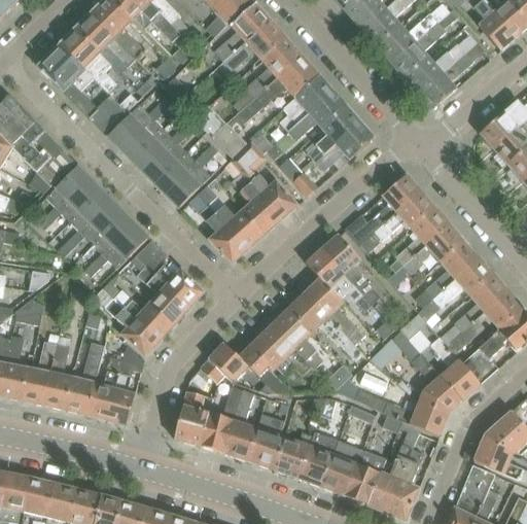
[(0,0),(0,9),(4,14),(19,0),(0,0)]
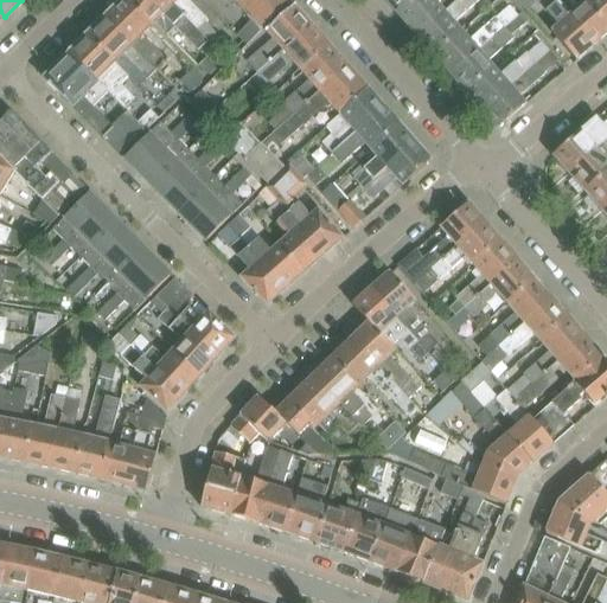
[(120,0),(106,14),(157,65),(176,85),(179,89),(181,88),(185,92),(191,91),(198,85),(186,74),(144,31),(151,24),(153,21),(131,0),(120,0)]
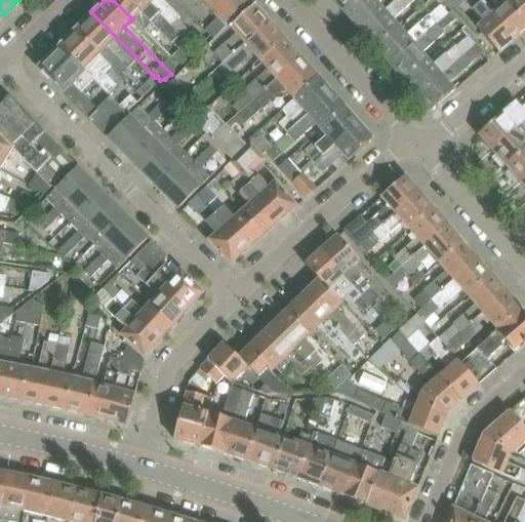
[(180,33),(170,23),(148,0),(113,0),(132,18),(133,18),(135,16),(147,28),(153,22),(172,41),(180,33)]
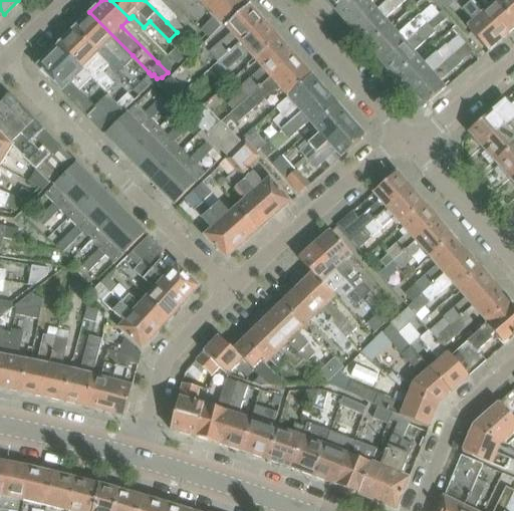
[(145,0),(167,22),(177,32),(179,34),(185,28),(173,16),(176,13),(166,3),(163,0),(145,0)]
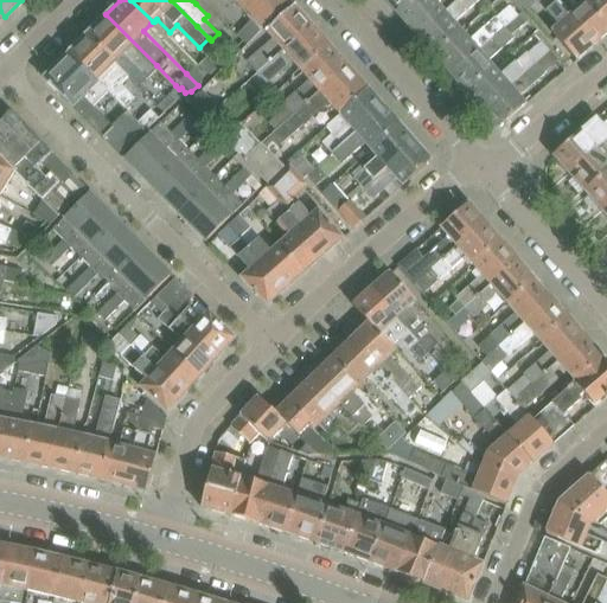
[(236,0),(251,18),(261,29),(288,0),(236,0)]
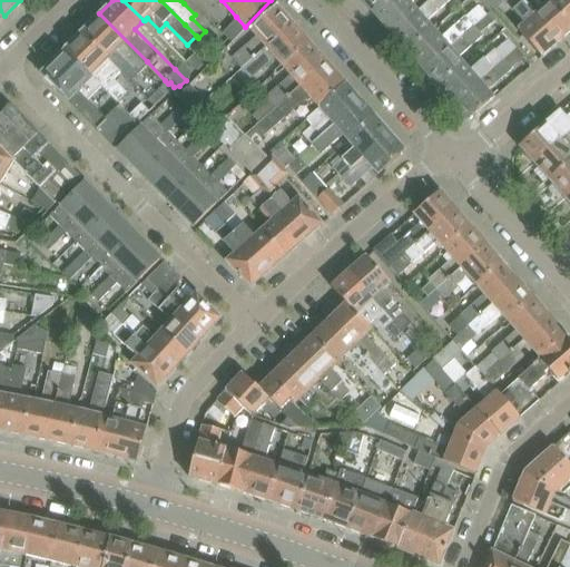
[(363,0),(374,11),(387,0),(363,0)]
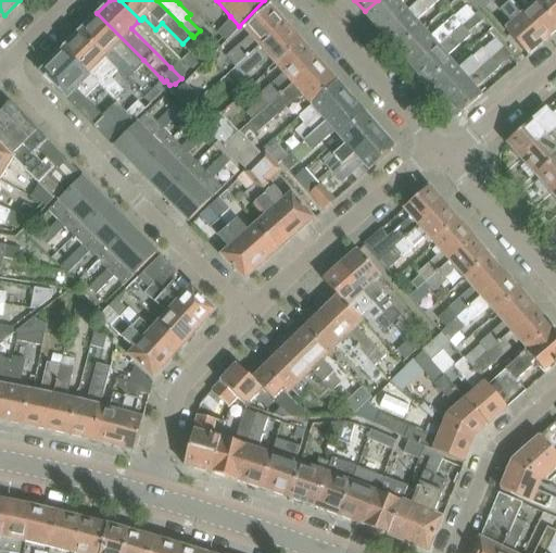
[(378,0),(365,11),(380,29),(415,0),(378,0)]
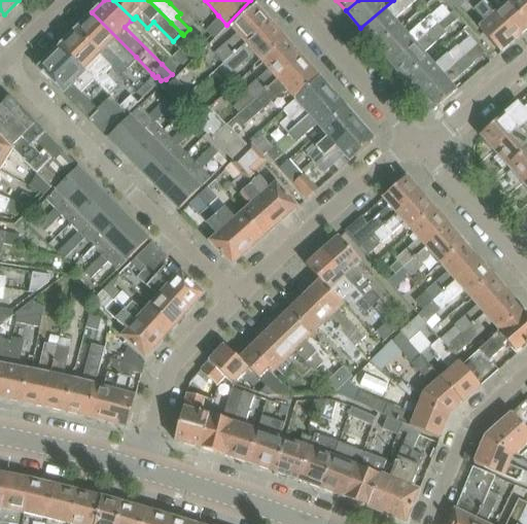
[(393,0),(360,28),(376,45),(399,25),(393,18),(413,0),(393,0)]
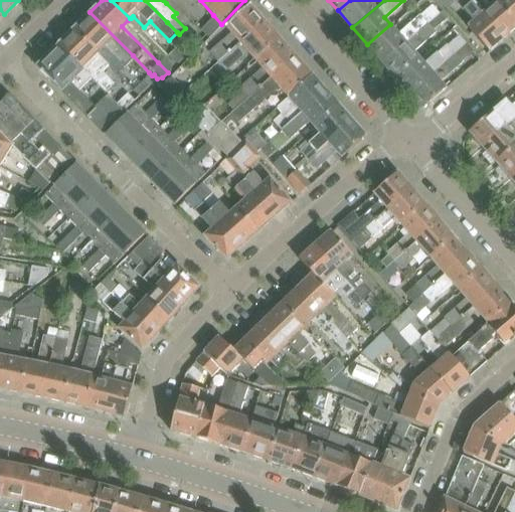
[(472,29),(489,48),(504,36),(471,0),(457,0),(474,19),(468,24),(472,29)]
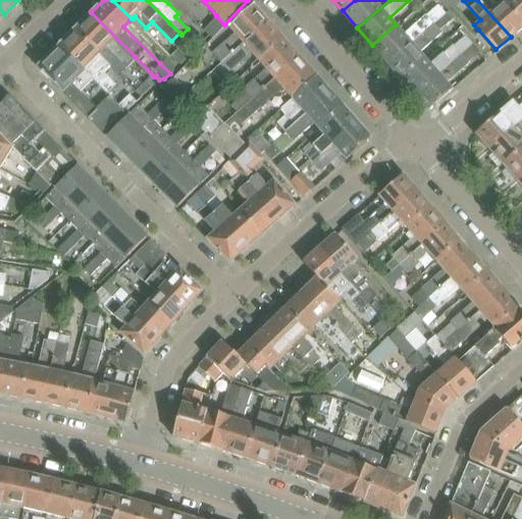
[(477,0),(511,37),(521,26),(521,22),(503,1),(498,5),(492,0),(477,0)]
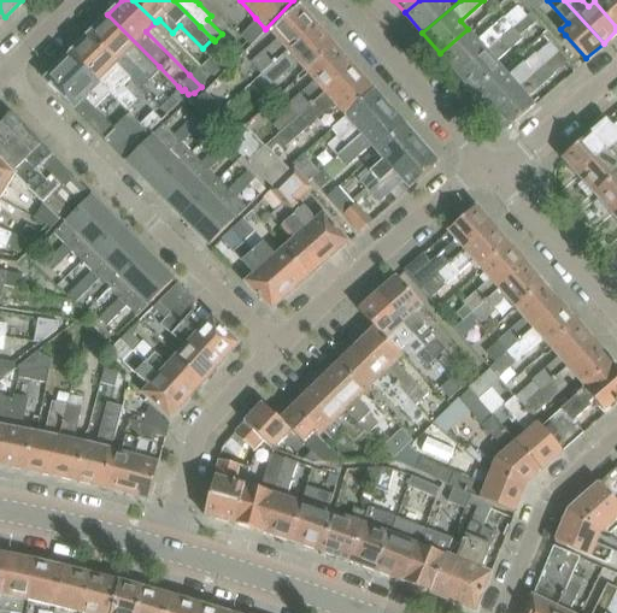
[(595,0),(594,1),(616,27),(616,0),(595,0)]
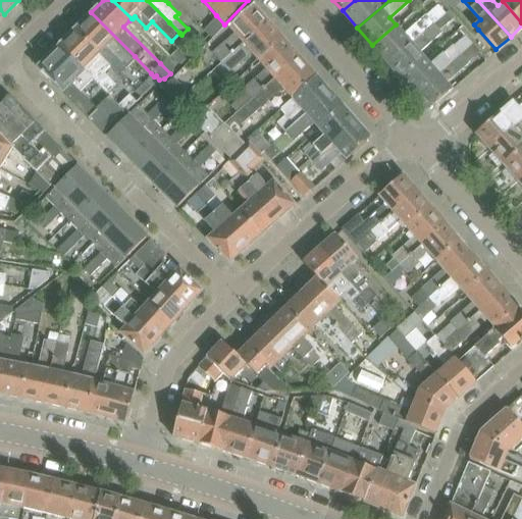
[(213,50),(221,60),(268,18),(254,2),(229,23),(236,31),(213,50)]
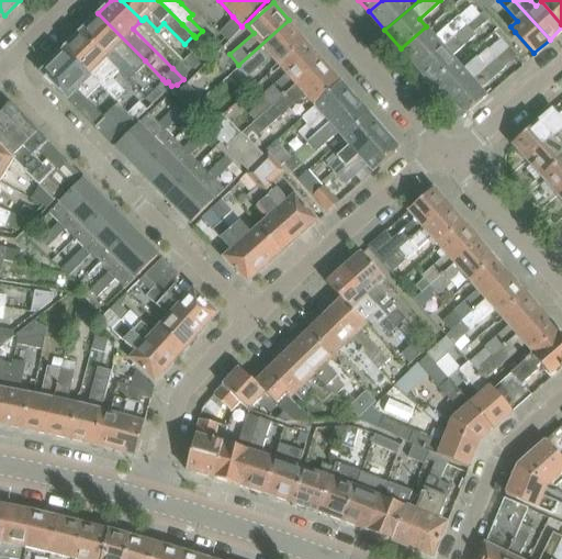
[(426,26),(401,48),(417,67),(480,12),(473,6),(460,17),(458,13),(434,34),(426,26)]
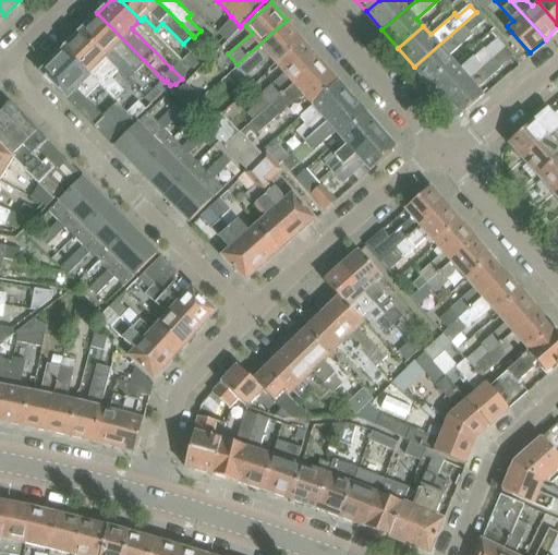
[(428,82),(453,60),(448,53),(472,33),(469,29),(485,15),(480,10),(476,12),(414,67),(428,82)]
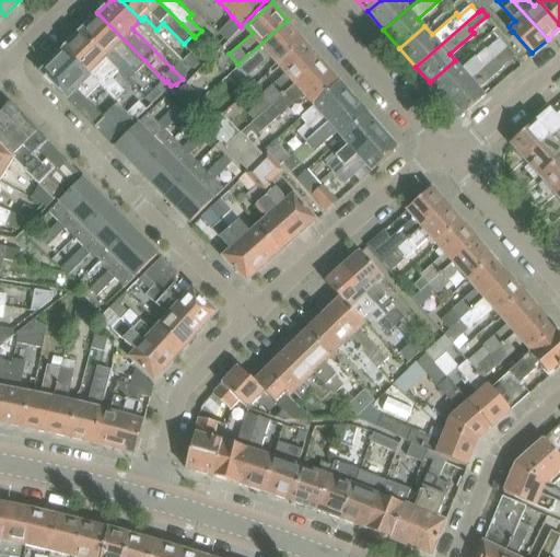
[(136,69),(144,60),(97,13),(82,28),(117,66),(125,58),(136,69)]
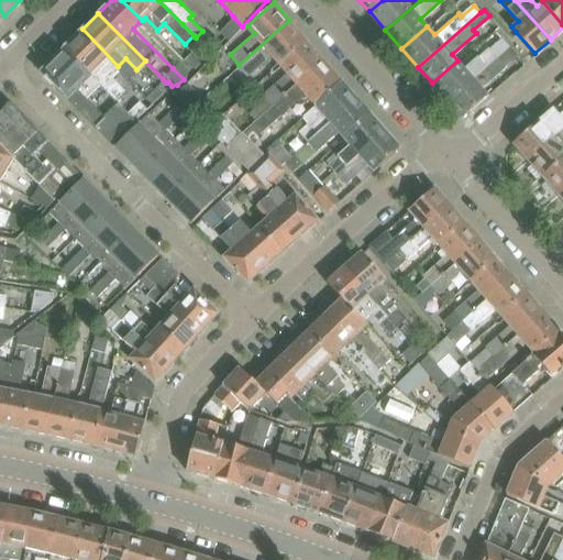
[(229,39),(242,26),(233,17),(220,30),(227,36),(229,39)]
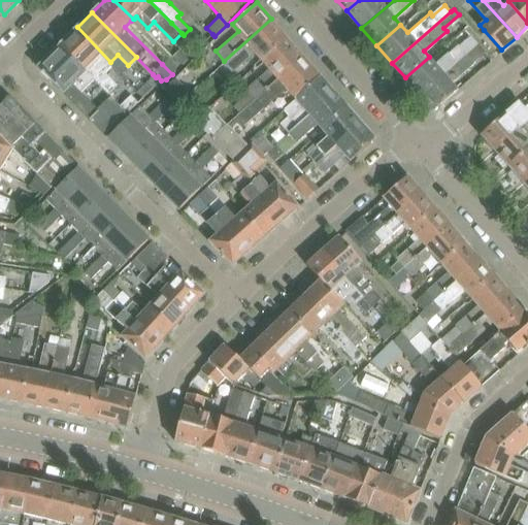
[(271,19),(224,61),(232,70),(255,51),(261,57),(286,35),(271,19)]
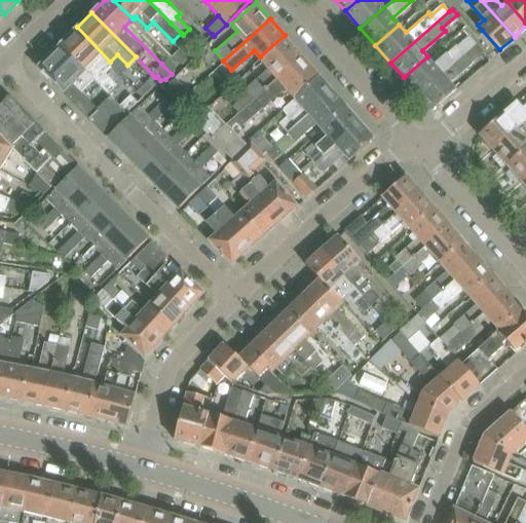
[(61,42),(95,78),(109,92),(117,84),(105,72),(112,64),(110,62),(77,27),(61,42)]
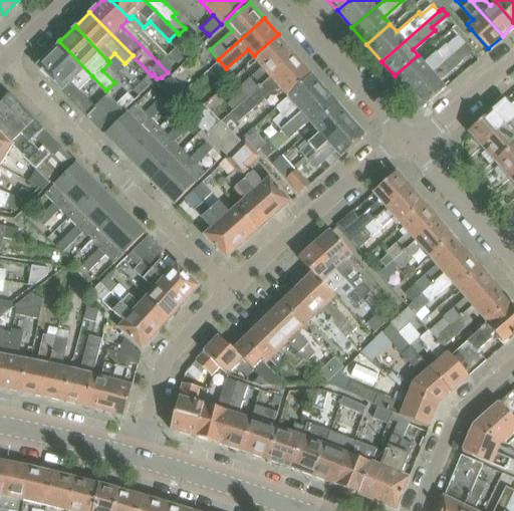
[(250,95),(294,53),(278,34),(254,55),(255,57),(256,58),(263,65),(241,84),(244,88),(229,101),(235,108),(250,95)]
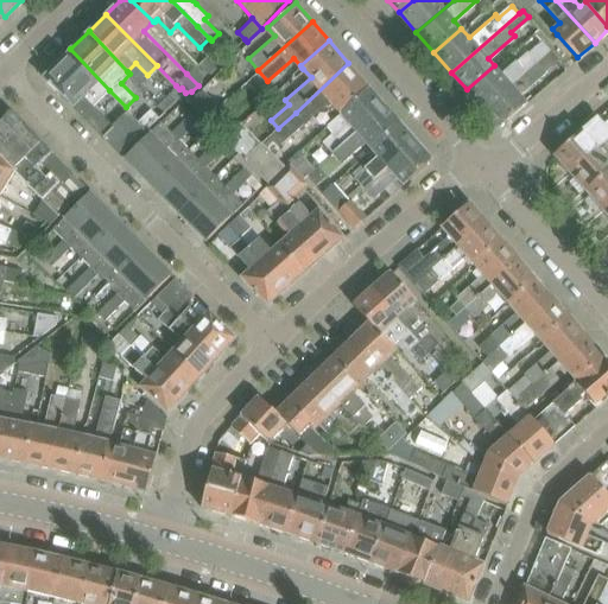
[(95,105),(109,90),(70,49),(44,76),(121,153),(146,128),(139,121),(128,109),(114,124),(95,105)]
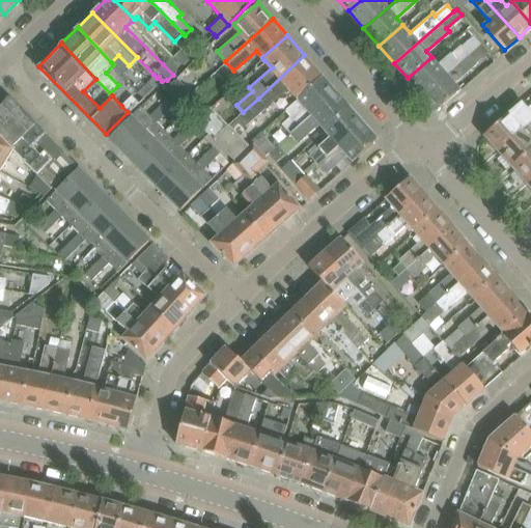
[(408,78),(421,93),(469,53),(460,44),(437,63),(431,57),(408,78)]
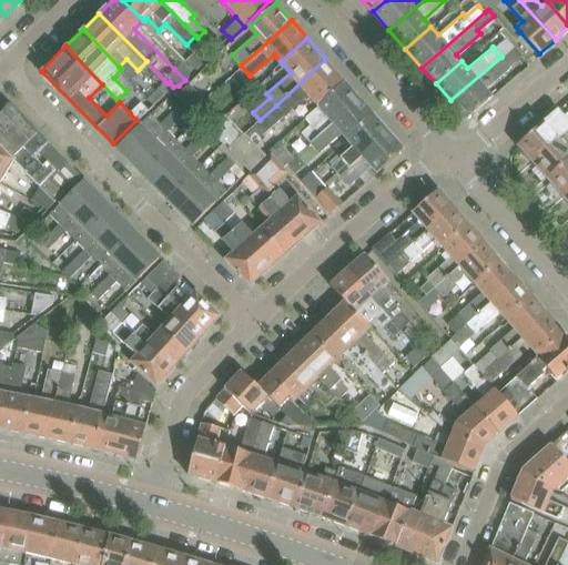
[(195,51),(186,59),(192,64),(199,67),(204,61),(195,51)]
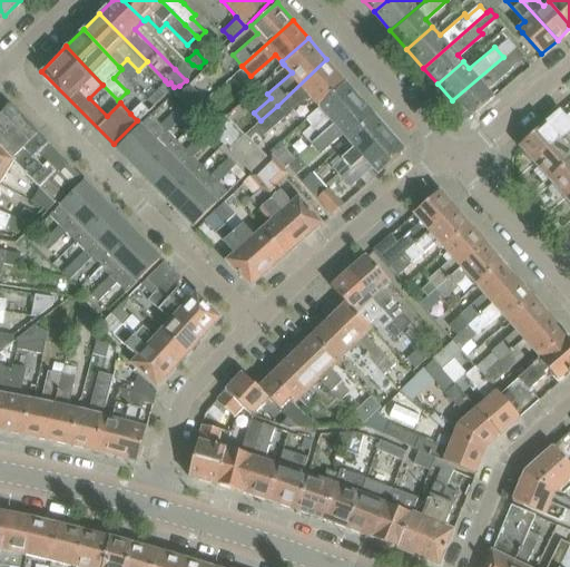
[(468,118),(494,95),(489,88),(512,67),(503,57),(452,100),(468,118)]
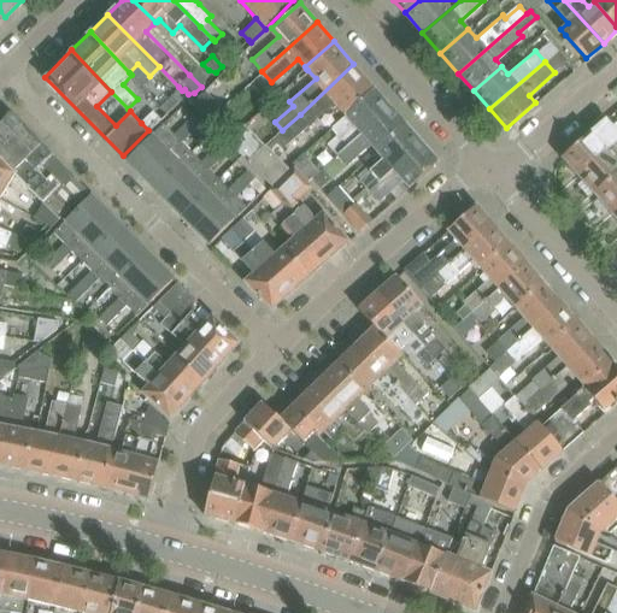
[(346,113),(374,87),(353,64),(300,115),(282,130),(278,133),(288,142),(335,101),(346,113)]
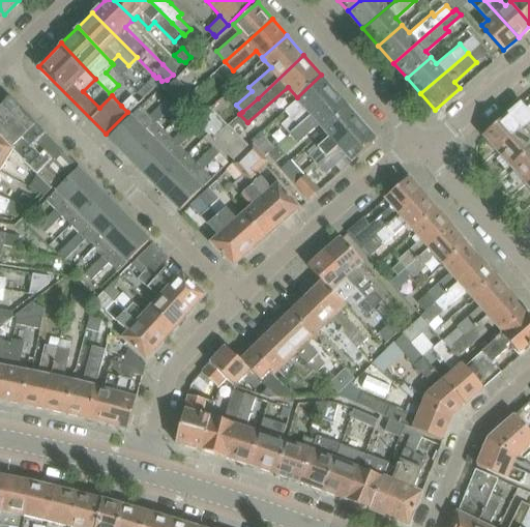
[(159,81),(156,78),(153,75),(138,90),(143,96),(159,81)]
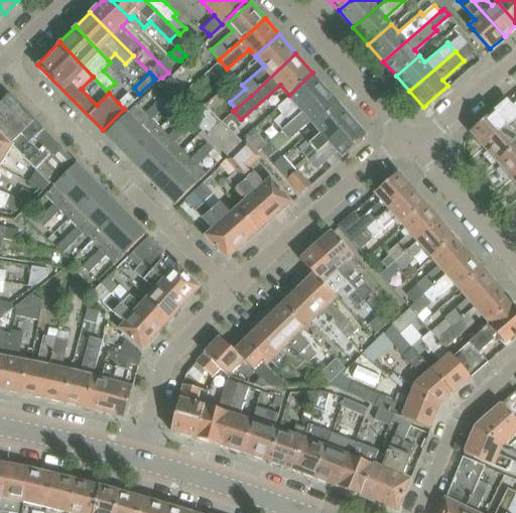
[(187,87),(173,73),(160,85),(173,99),(187,87)]
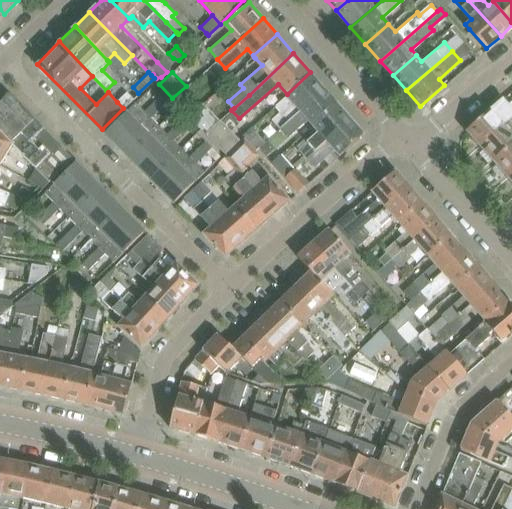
[(273,117),(281,126),(324,88),(310,72),(287,94),(276,103),(282,109),(273,117)]
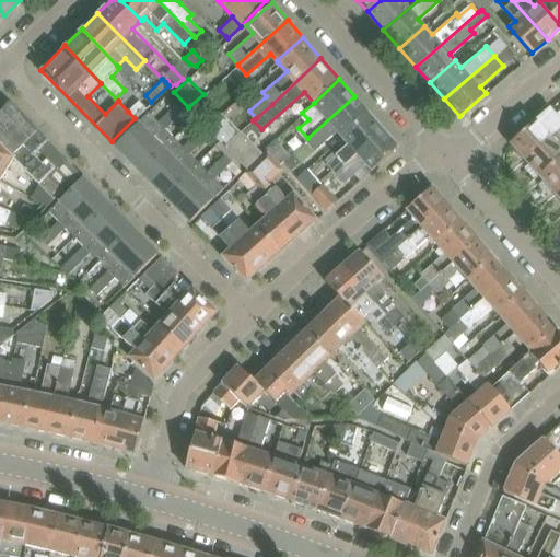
[(205,93),(203,94),(188,107),(196,115),(205,125),(207,126),(222,113),(205,93)]
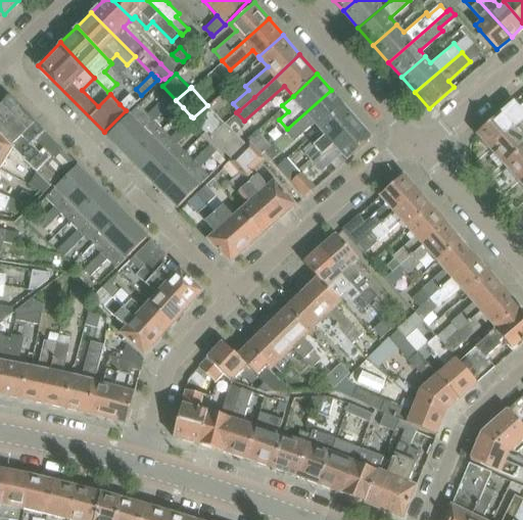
[(320,128),(345,105),(331,90),(287,129),(294,137),(314,120),(320,128)]
